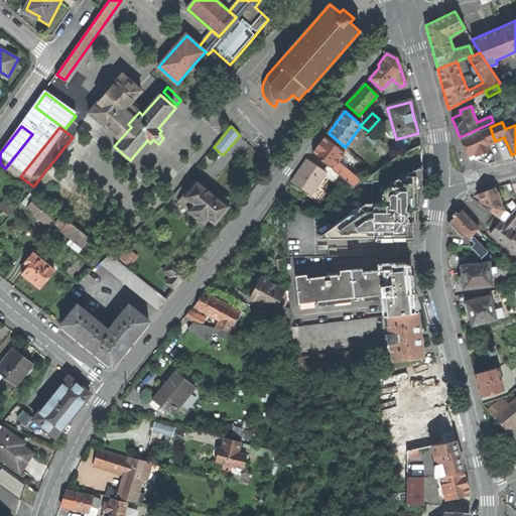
[(479,155),(485,152),(481,144),(484,142),(486,145),(495,141),(490,127),(461,141),(468,156),(475,153),(479,155)]
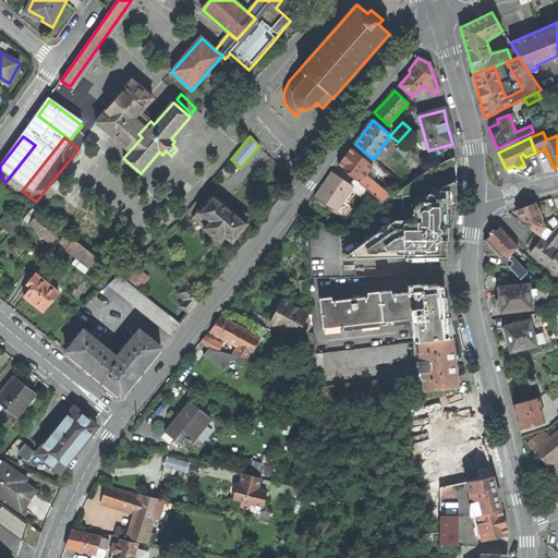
[(409,152),(401,144),(386,165),(393,171),(409,152)]
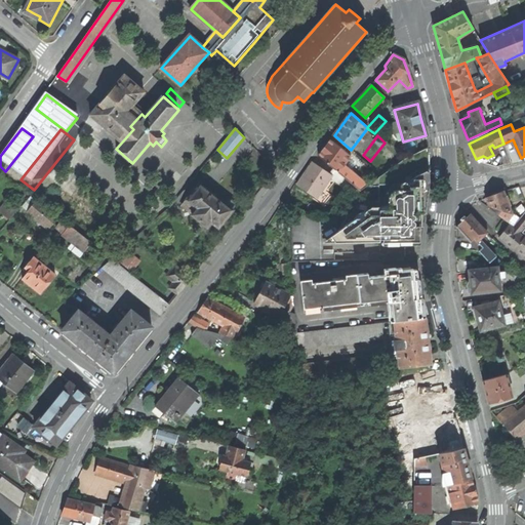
[(344,165),(351,156),(331,139),(326,147),(318,157),(360,191),(367,186),(344,165)]
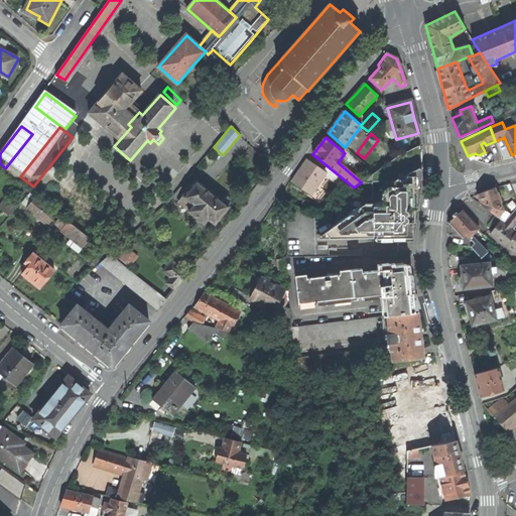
[(375,172),(364,179),(366,182),(372,182),(372,198),(367,198),(362,199),(357,201),(351,204),(345,208),(339,215),(334,226),(319,236),(320,238),(344,238),(345,236),(352,236),(352,234),(360,234),(360,233),(366,232),(367,237),(373,237),(373,235),(376,235),(376,241),(392,241),(392,239),(410,239),(410,231),(411,231),(411,222),(407,222),(408,221),(409,220),(409,218),(408,217),(408,216),(409,214),(409,212),(408,211),(408,210),(409,210),(409,203),(411,202),(412,195),(414,195),(414,186),(416,186),(416,180),(421,180),(419,145),(397,156),(375,172)]
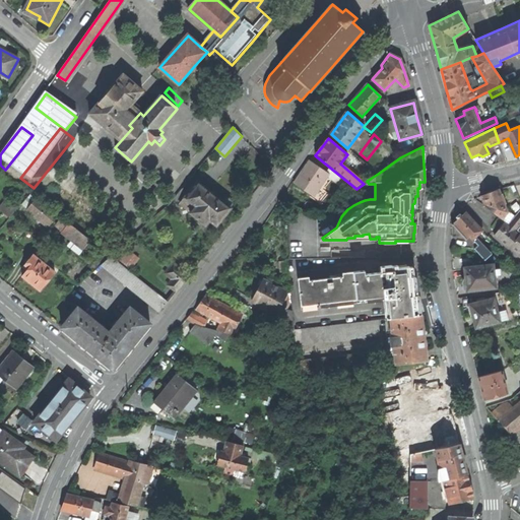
[(324,177),(327,173),(309,161),(303,172),(295,184),(309,193),(321,175),(324,177)]
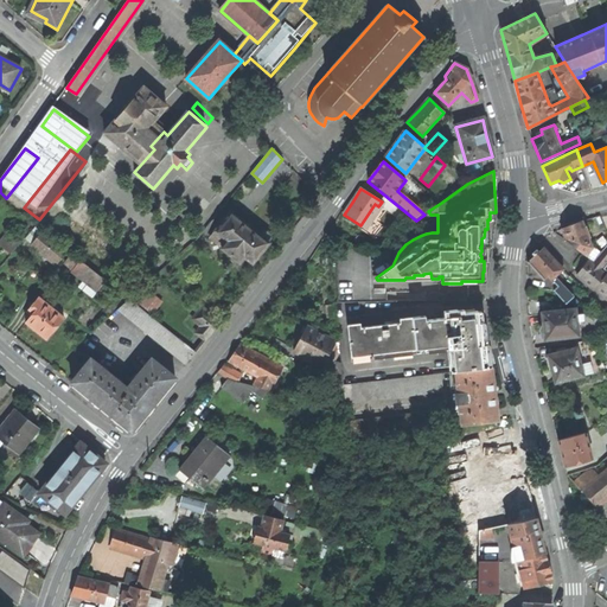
[(243,221),(231,211),(210,237),(222,247),(221,248),(240,263),(244,259),(253,264),(262,253),(270,243),(269,242),(270,240),(272,238),(272,236),(270,235),(268,231),(262,231),(247,218),(243,221)]
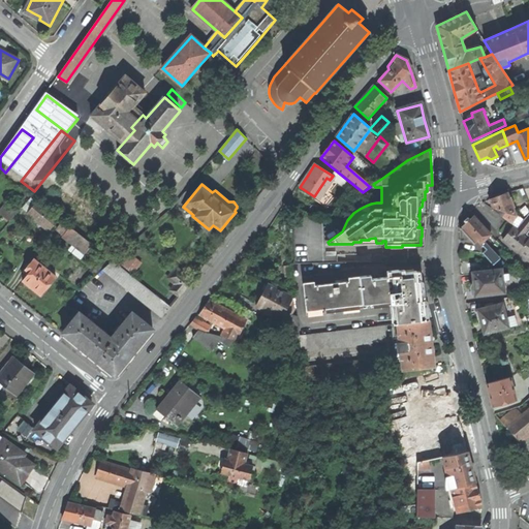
[(424,240),(432,185),(427,185),(427,191),(425,191),(425,199),(423,199),(422,207),(419,208),(419,215),(418,215),(418,216),(419,217),(419,219),(418,221),(418,222),(419,223),(419,225),(418,226),(417,227),(422,227),(422,237),(421,237),(421,245),(402,245),(402,247),(423,246),(424,243),(424,240)]
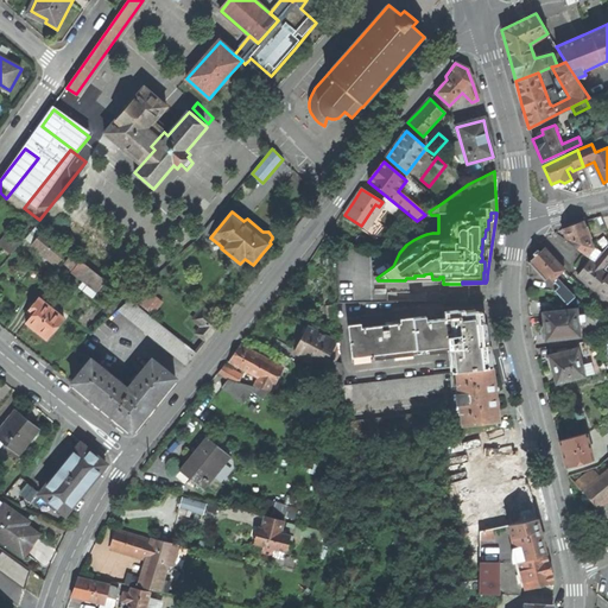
[(567,242),(587,257),(591,249),(590,238),(584,222),(570,227),(562,230),(567,242)]
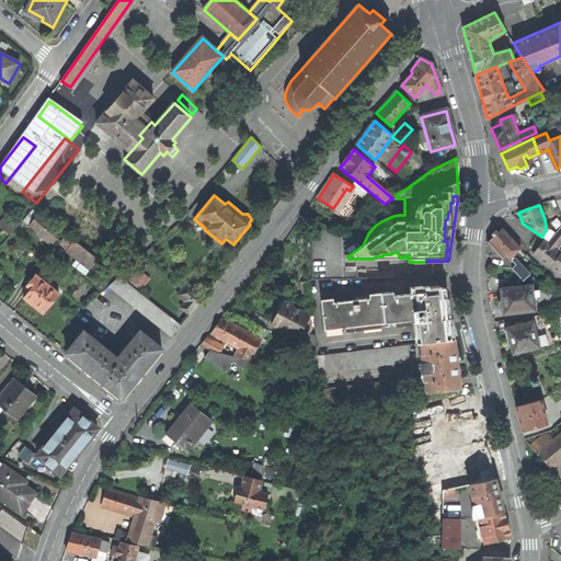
[(53,244),(63,233),(39,214),(30,225),(42,235),(53,244)]
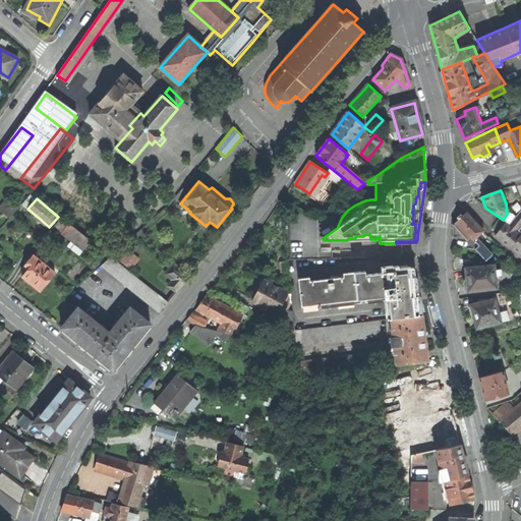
[(0,207),(8,216),(14,210),(5,200),(0,206),(0,207)]
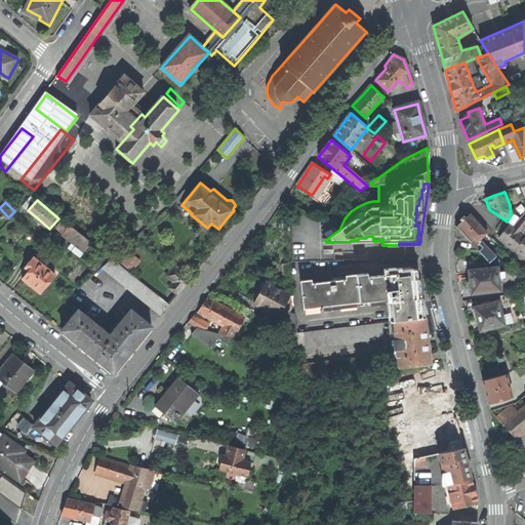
[(489,263),(496,256),(480,238),(487,231),(471,213),(465,220),(457,227),(489,263)]
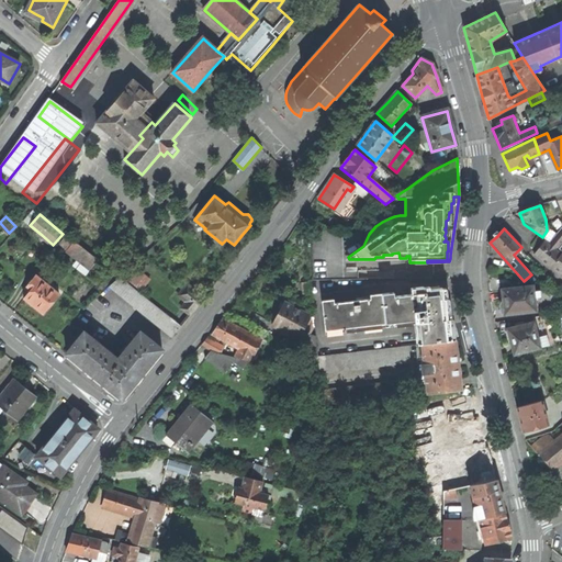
[(91,269),(98,260),(76,242),(75,244),(66,236),(60,243),(91,269)]
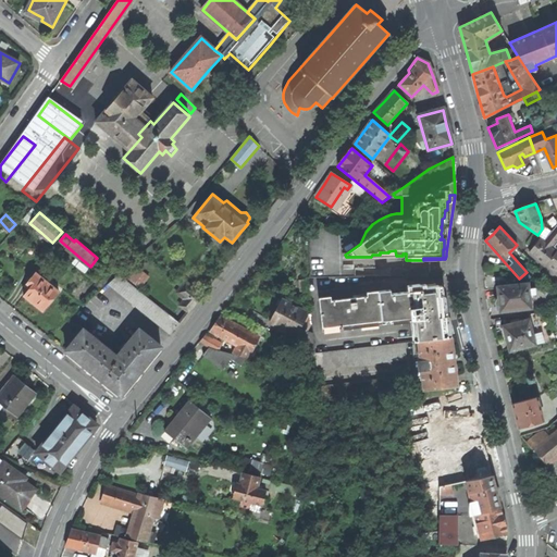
[(531,254),(547,267),(548,265),(556,272),(556,252),(556,254),(541,240),(535,247),(531,254)]
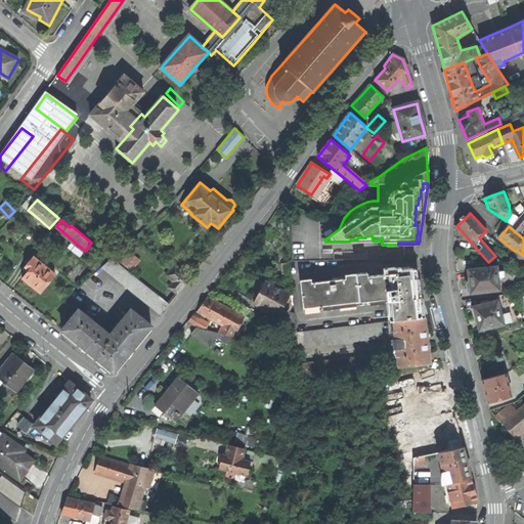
[(132,271),(140,261),(129,253),(122,262),(132,271)]
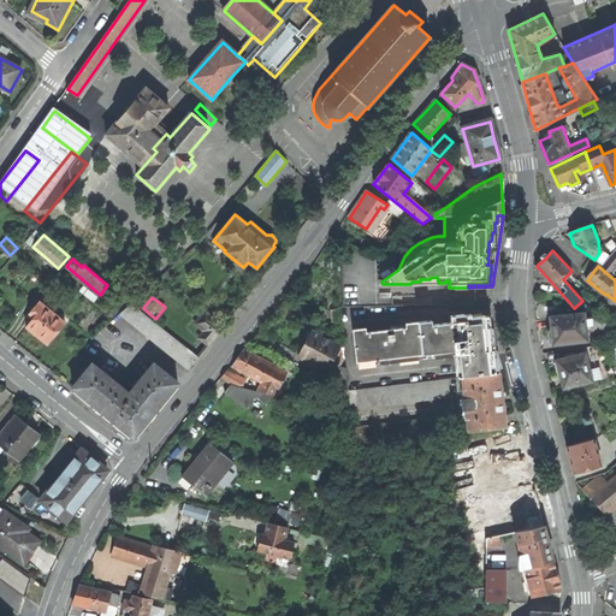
[(40,338),(48,344),(65,324),(40,302),(30,314),(35,318),(27,327),(36,336),(36,335),(40,338)]
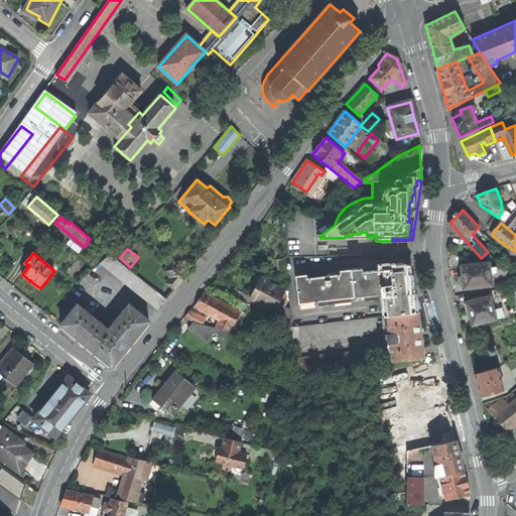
[(157,310),(166,299),(110,255),(100,264),(157,310)]
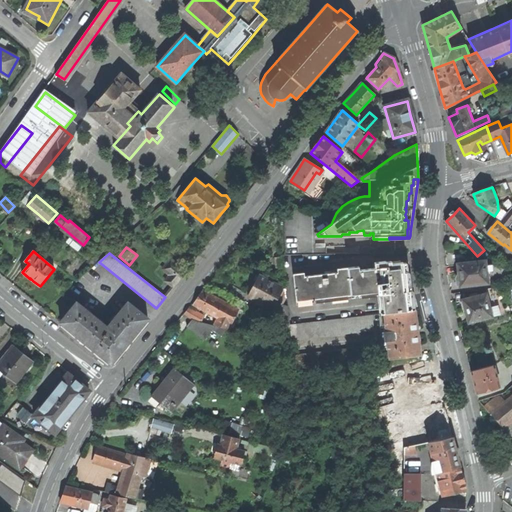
[(481,285),(489,284),(486,261),(467,264),(466,257),(460,258),(460,264),(459,264),(460,271),(460,275),(459,275),(458,279),(458,281),(459,284),(462,287),(472,286),(481,285)]
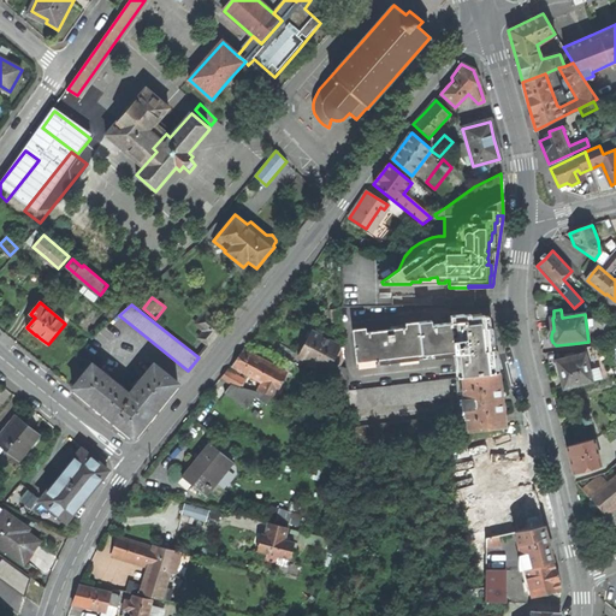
[(199,337),(208,345),(224,326),(206,312),(195,324),(203,331),(199,337)]
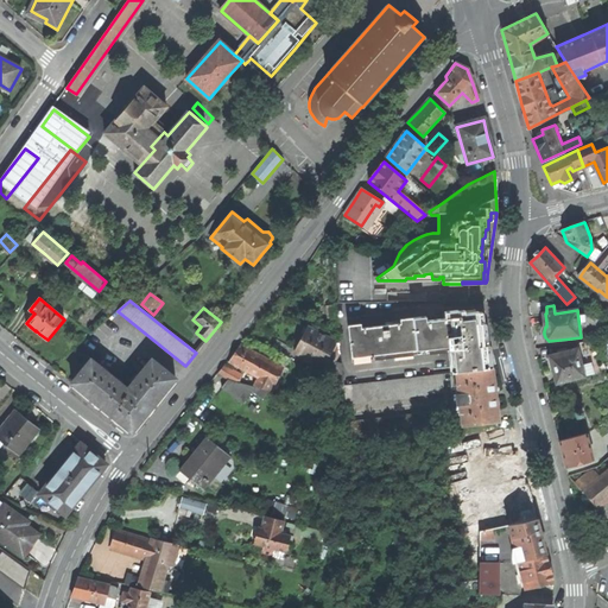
[(456,372),(487,368),(485,346),(483,346),(482,341),(480,323),(479,323),(477,311),(463,314),(463,310),(456,311),(443,312),(444,318),(425,321),(425,317),(399,320),(400,324),(393,324),(361,329),(360,324),(347,325),(352,362),(448,350),(450,373),(456,372)]
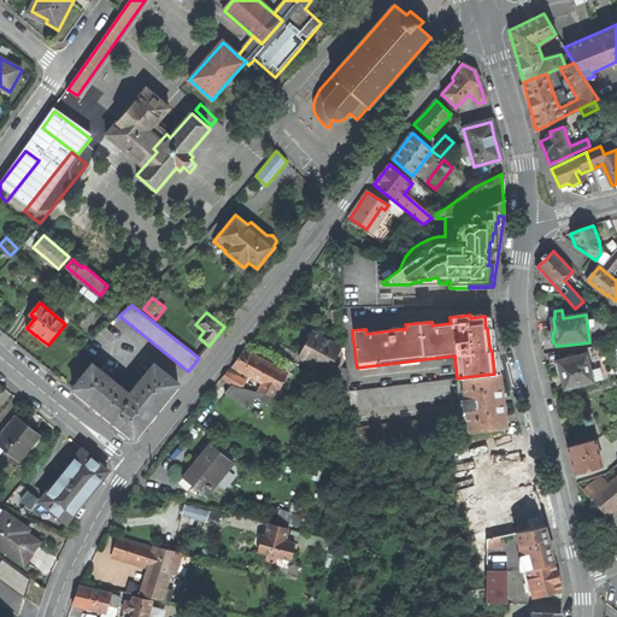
[(331,372),(340,359),(336,357),(341,348),(312,333),(305,345),(299,357),(327,374),(329,370),(331,372)]
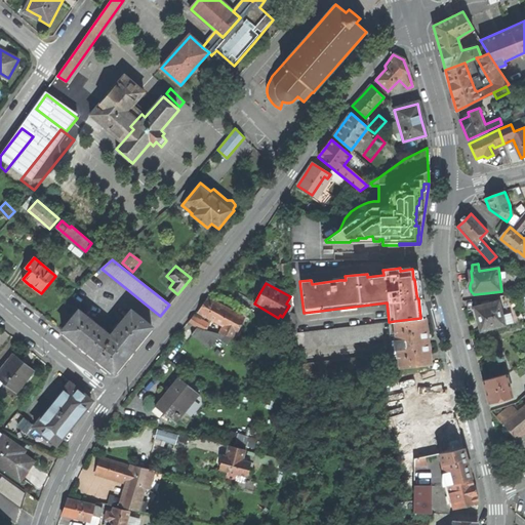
[(233,337),(243,318),(208,298),(202,308),(199,313),(223,326),(218,334),(219,334),(233,337)]
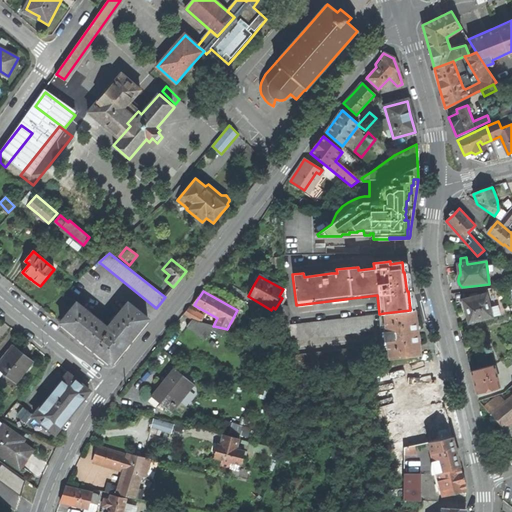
[(493,316),(500,314),(499,306),(491,308),(487,294),(464,300),(464,302),(462,302),(464,309),(465,314),(467,313),(470,323),(493,317),(493,316)]
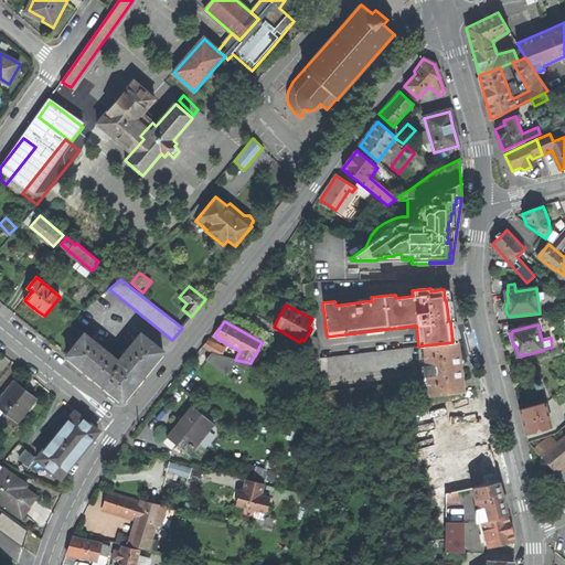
[(119,362),(85,334),(66,355),(83,369),(123,401),(150,368),(162,352),(141,334),(119,362)]
